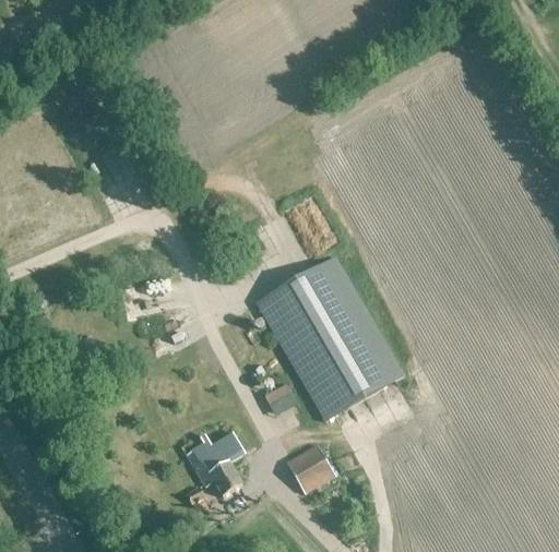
[(325,420),(405,374),(336,255),(257,301),(325,420)]
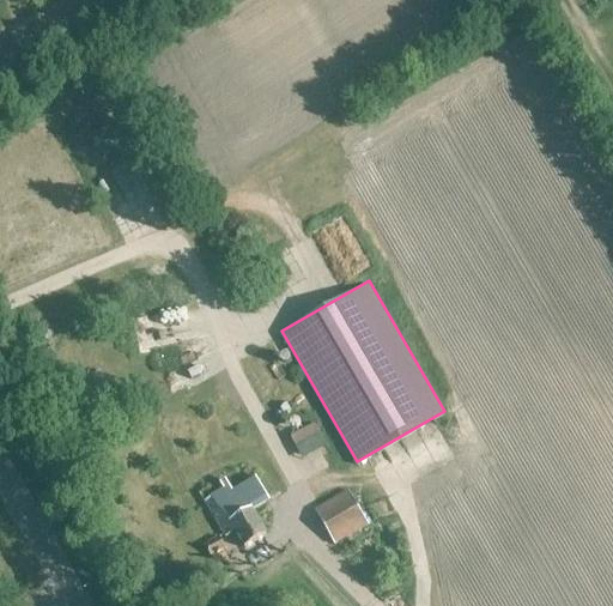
[(223,486),(205,497),(225,532),(235,526),(244,544),(266,531),(250,504),(268,495),(267,492),(256,473),(232,486),(225,474),(218,479),(223,486)]
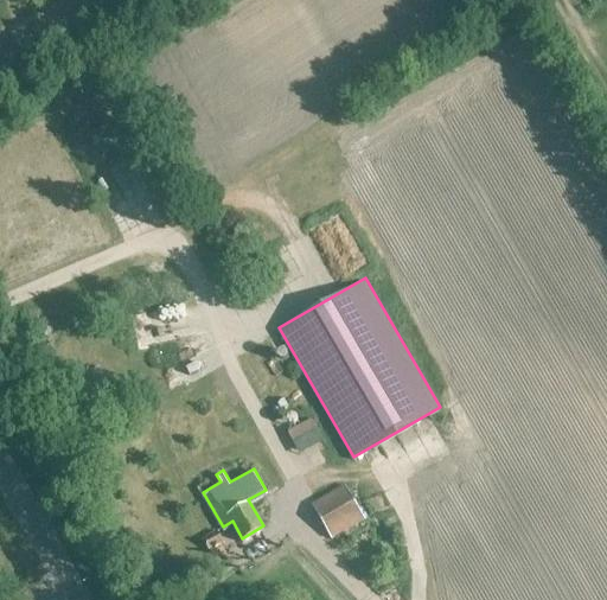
[(332,533),(365,512),(345,479),(312,499),(332,533)]
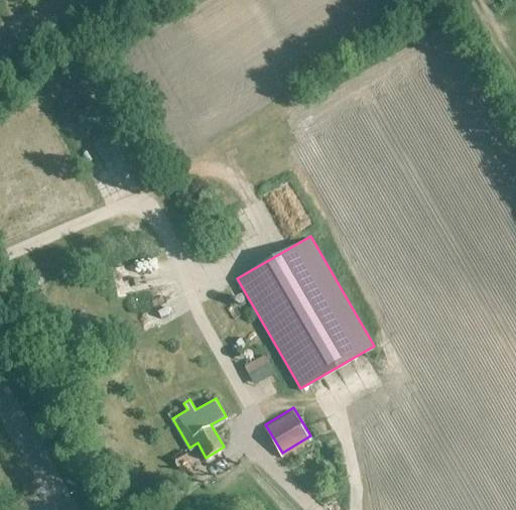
[(176,464),(188,458),(183,449),(171,456),(176,464)]
